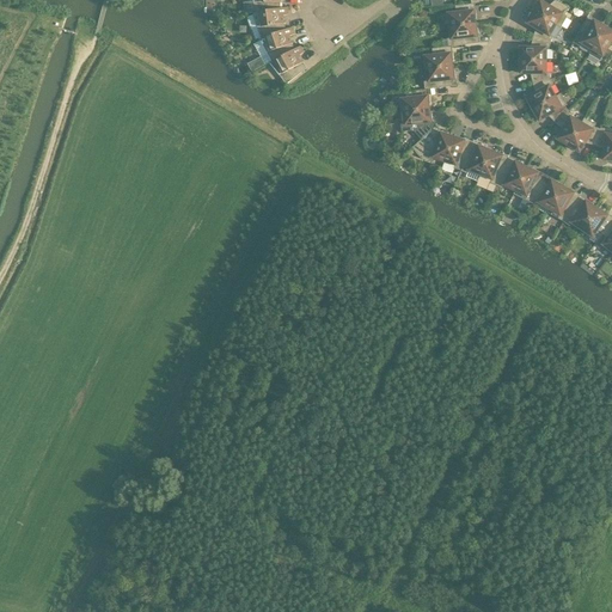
[(252,0),(255,13),(280,10),(279,4),(280,2),(280,0),(252,0)]
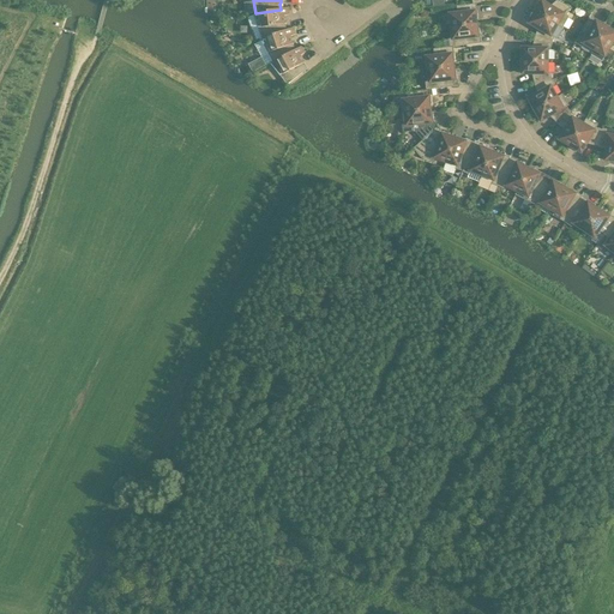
[(558,25),(563,29),(569,17),(566,16),(571,8),(557,0),(557,1),(551,6),(542,1),(540,4),(533,11),(558,25)]
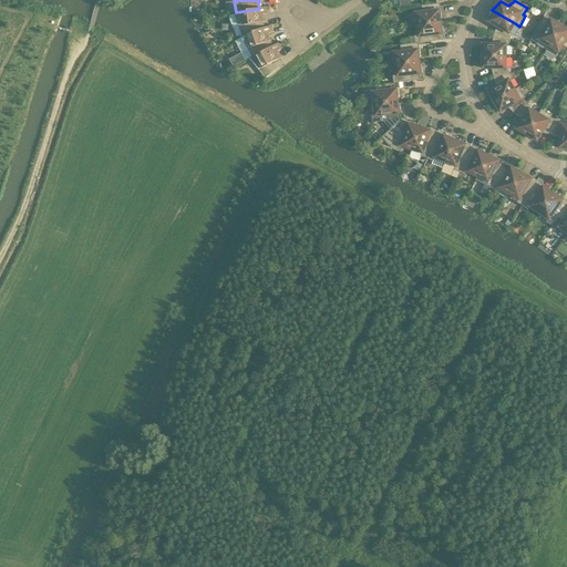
[(441,18),(440,3),(436,4),(422,6),(423,12),(415,13),(416,26),(440,22),(440,18),(441,18)]
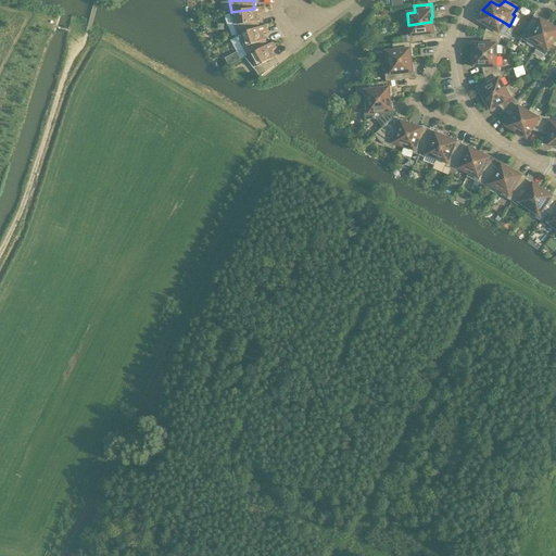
[(261,8),(254,9),(231,12),(224,13),(230,13),(238,35),(258,27),(257,23),(258,22),(257,14),(262,14),(261,8)]
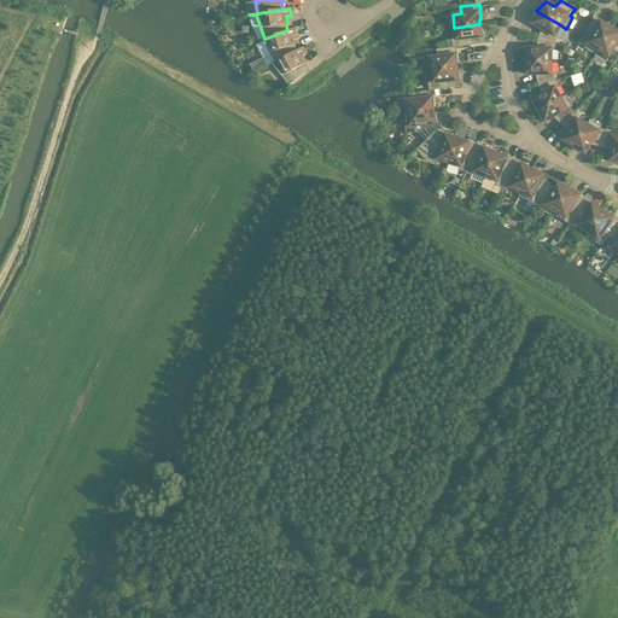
[(555,36),(561,25),(536,11),(534,21),(532,24),(541,29),(538,39),(555,44),(558,38),(555,36)]
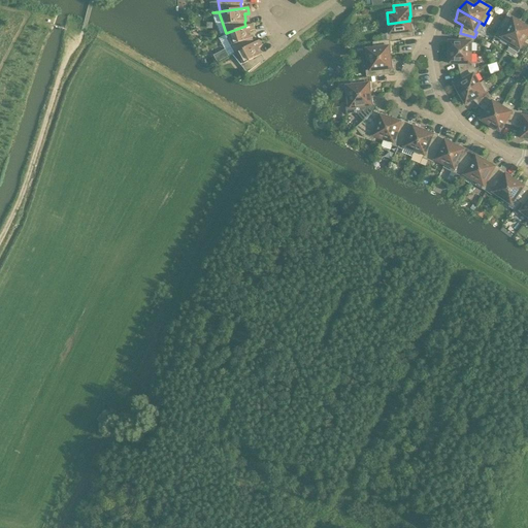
[(512,20),(506,17),(499,29),(494,37),(499,40),(501,37),(510,42),(522,24),(513,19),(512,20)]
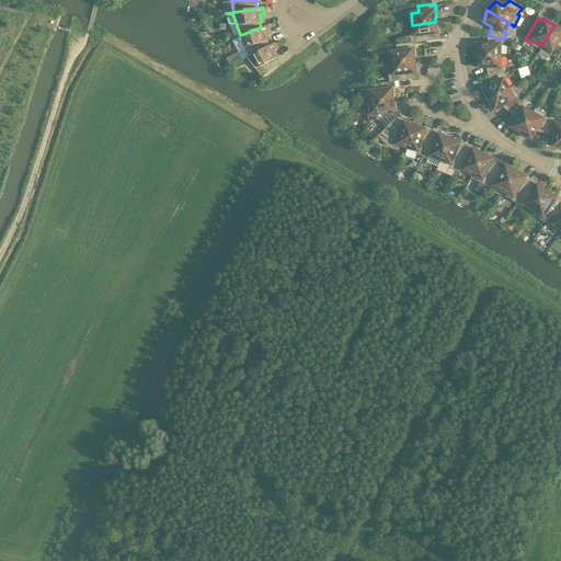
[(411,43),(414,43),(439,39),(437,26),(436,26),(435,22),(412,25),(414,35),(410,36),(411,43)]
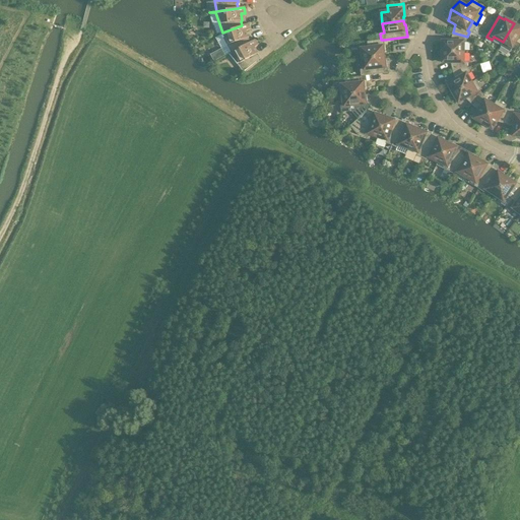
[(220,34),(231,53),(250,43),(247,39),(248,38),(246,30),(250,29),(248,23),(242,25),(222,33),(215,35),(215,36),(220,34)]
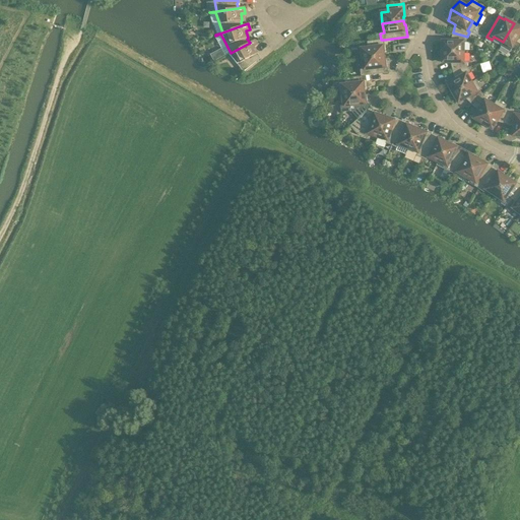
[(517,51),(519,46),(519,26),(514,23),(503,42),(501,47),(510,52),(512,48),(517,51)]
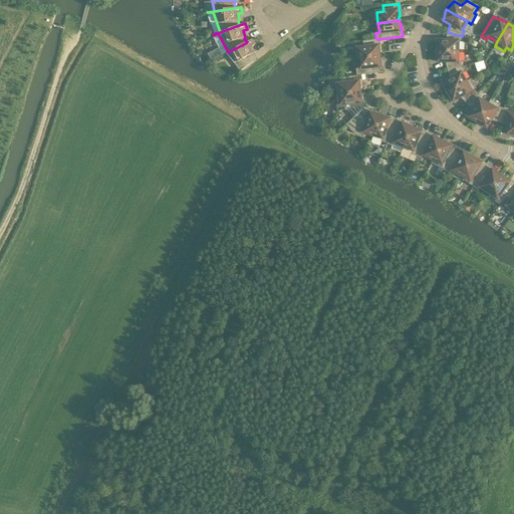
[(462,36),(448,32),(446,41),(437,40),(437,43),(435,51),(458,51),(458,41),(461,41),(462,36)]
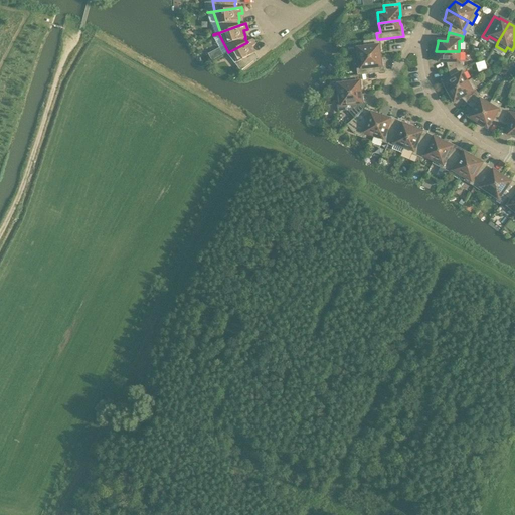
[(252,39),(247,42),(228,52),(222,55),(222,56),(227,53),(241,71),(258,58),(254,53),(251,46),(255,44),(252,39)]
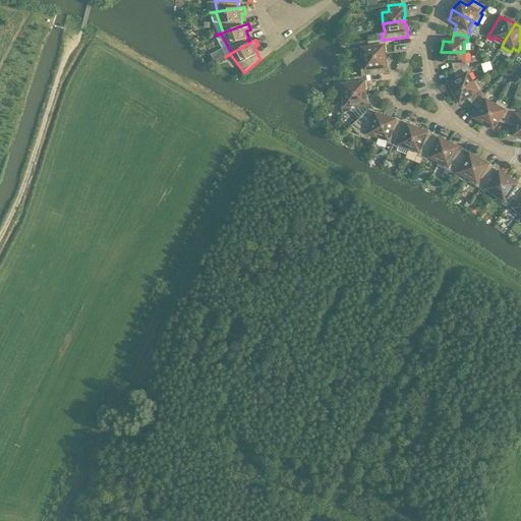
[(385,40),(382,40),(367,42),(368,48),(362,49),(363,59),(385,57),(384,53),(386,53),(385,40)]
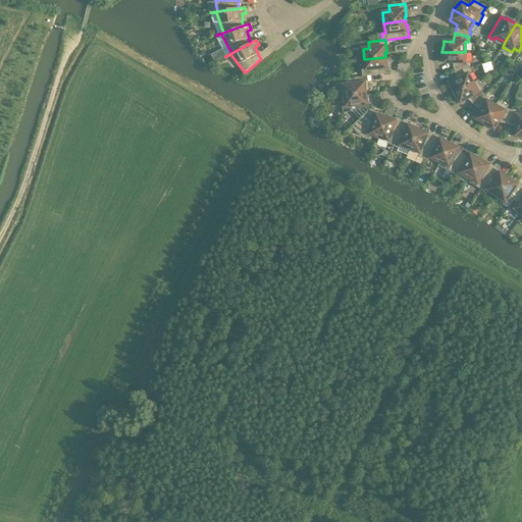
[(455,71),(469,67),(468,62),(465,62),(465,52),(441,52),(444,60),(444,63),(452,63),(455,71)]
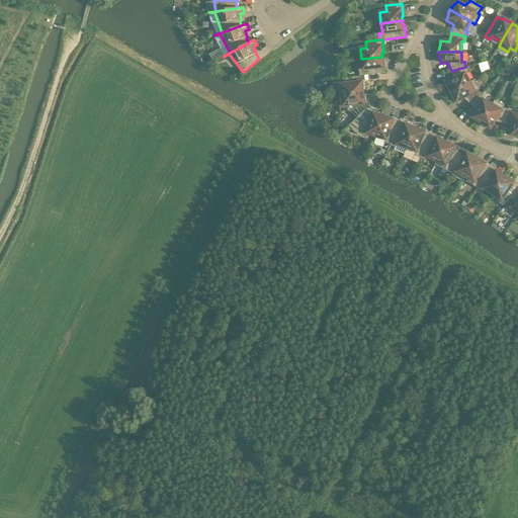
[(359,70),(360,76),(362,76),(386,73),(384,61),(382,61),(382,57),(361,59),(362,69),(359,70)]
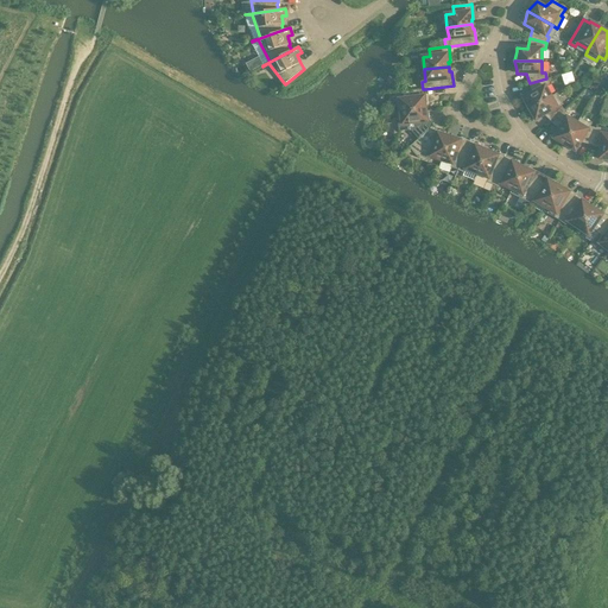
[(549,84),(546,78),(530,83),(532,94),(524,99),(525,101),(527,111),(551,96),(545,87),(549,84)]
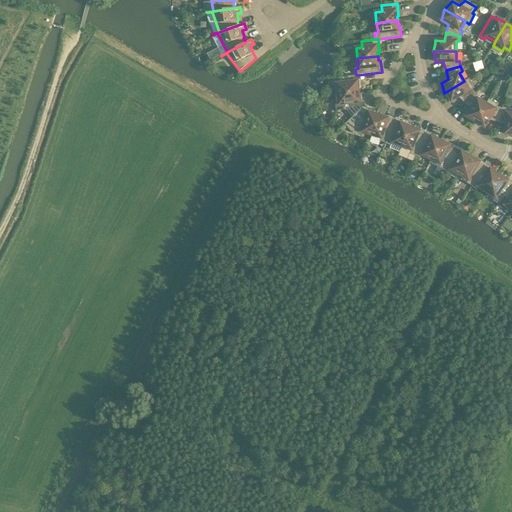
[(360,87),(358,75),(356,75),(342,77),(343,83),(336,84),(338,94),(358,92),(358,88),(360,87)]
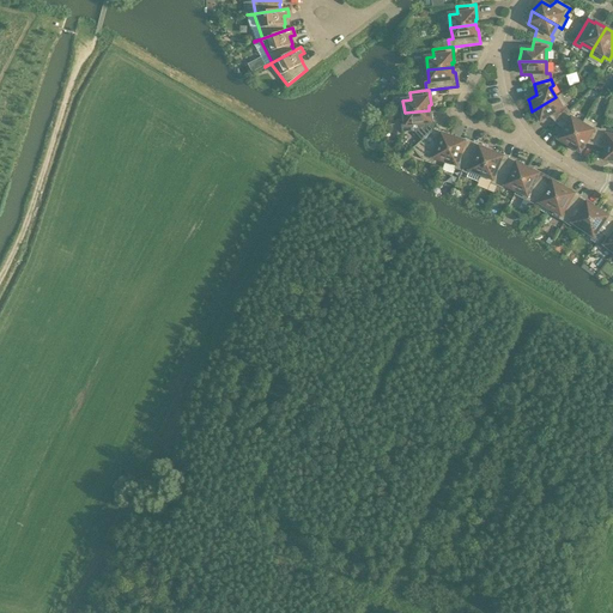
[(562,95),(556,97),(532,111),(539,119),(540,121),(548,116),(556,123),(569,111),(565,107),(568,105),(562,95)]
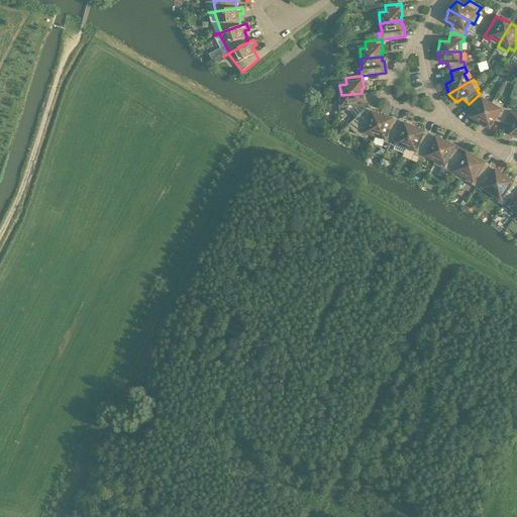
[(355,118),(369,107),(366,103),(365,97),(363,97),(362,93),(341,95),(342,105),(338,105),(339,112),(349,111),(355,118)]
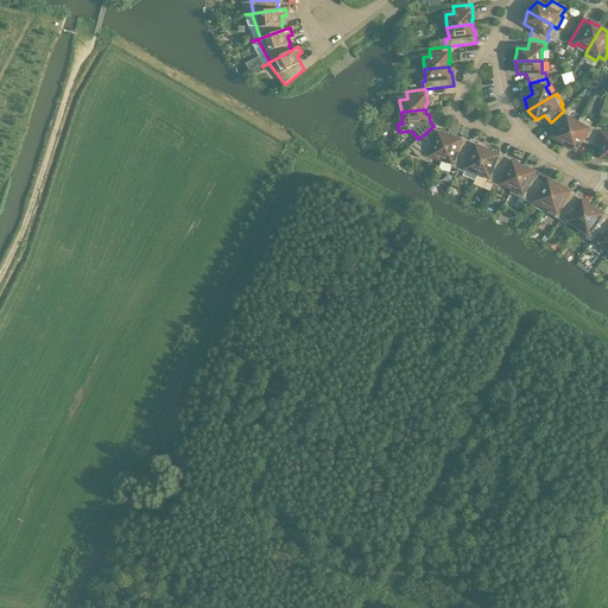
[(563,147),(577,124),(567,116),(569,114),(564,111),(551,122),(558,130),(553,139),(557,140),(563,147)]
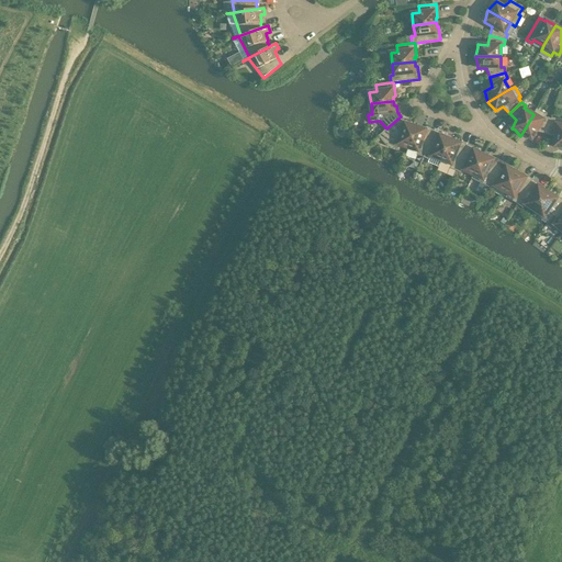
[(537,109),(534,114),(520,136),(529,138),(532,139),(537,132),(546,135),(551,119),(546,116),(547,115),(537,109)]
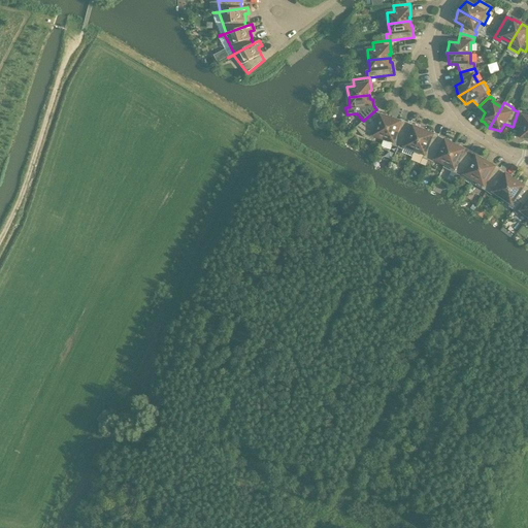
[(376,109),(363,121),(356,128),(363,136),(372,139),(373,136),(384,139),(390,119),(386,118),(387,116),(381,113),(376,109)]
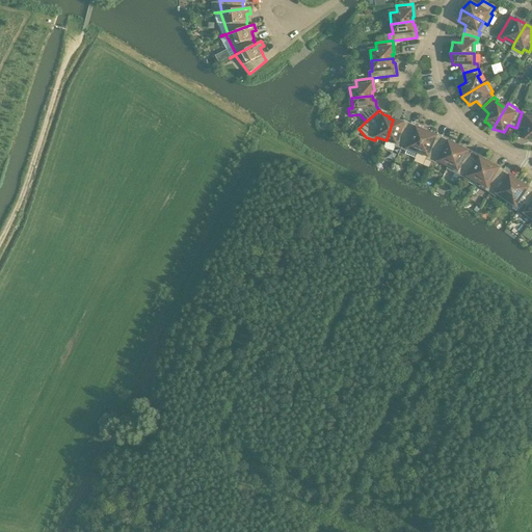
[(527,139),(531,141),(531,112),(522,111),(522,112),(516,128),(525,130),(524,139),(527,139)]
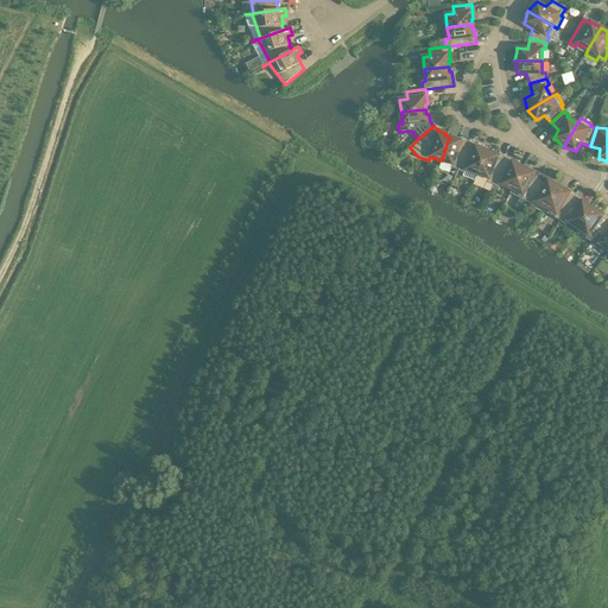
[(457,170),(462,159),(469,141),(455,137),(454,138),(449,137),(442,160),(453,164),(451,168),(457,170)]
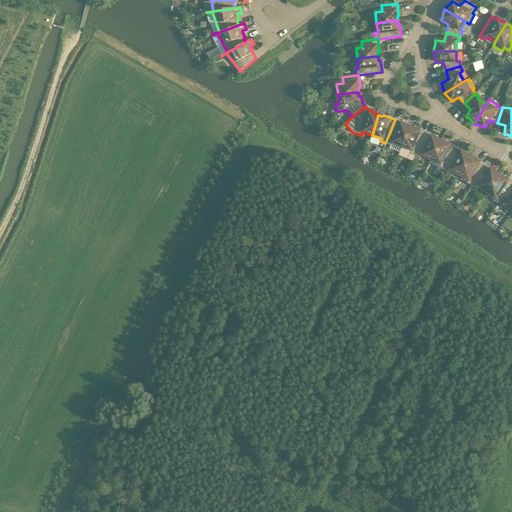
[(410,127),(406,125),(407,124),(395,119),(389,134),(385,143),(391,146),(392,143),(402,146),(410,127)]
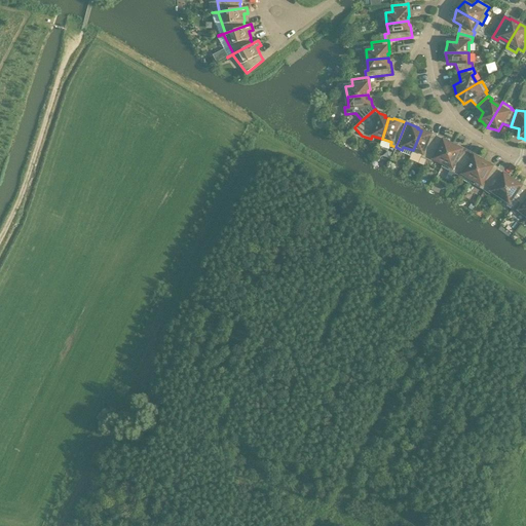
[(421,157),(427,160),(438,136),(425,130),(425,132),(421,130),(413,150),(422,154),(421,157)]
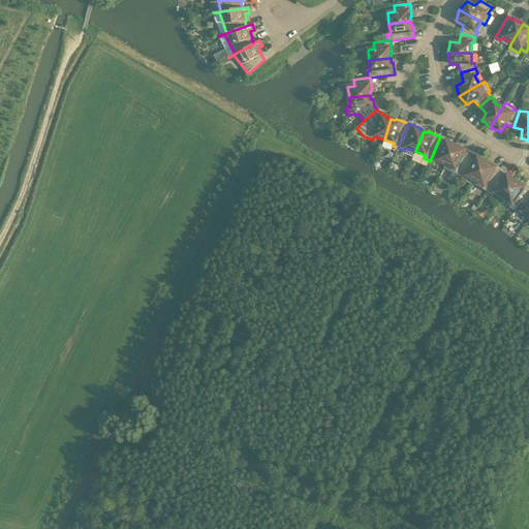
[(436,160),(445,165),(455,147),(455,146),(452,144),(453,142),(440,136),(430,161),(435,163),(436,160)]
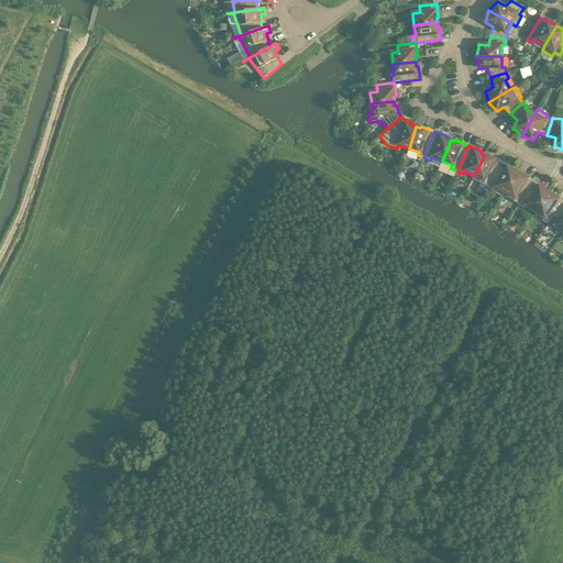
[(484,155),(484,156),(474,176),(484,180),(483,184),(488,187),(501,162),(489,155),(488,157),(484,155)]
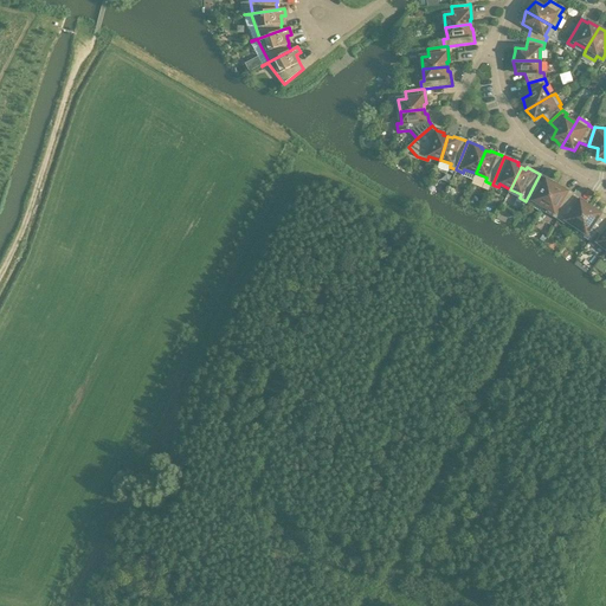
[(553,184),(553,181),(540,174),(526,201),(532,205),(534,201),(543,207),(556,186),(553,184)]
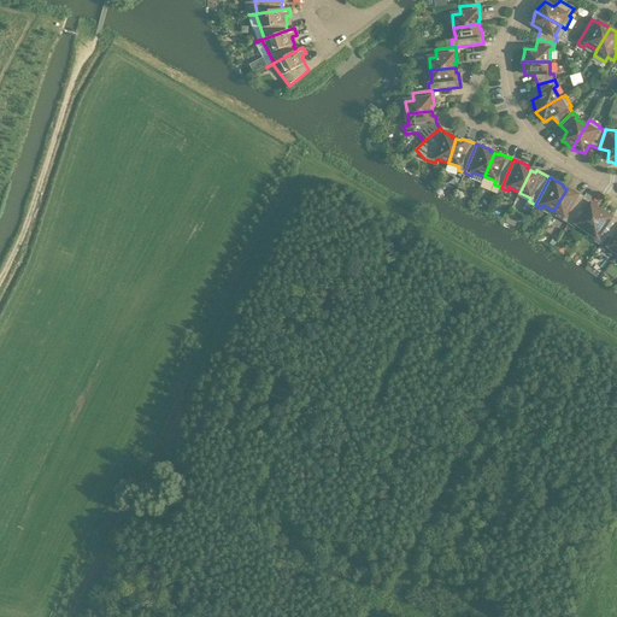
[(568,224),(586,198),(573,189),(571,192),(566,189),(553,211),(564,217),(562,221),(568,224)]
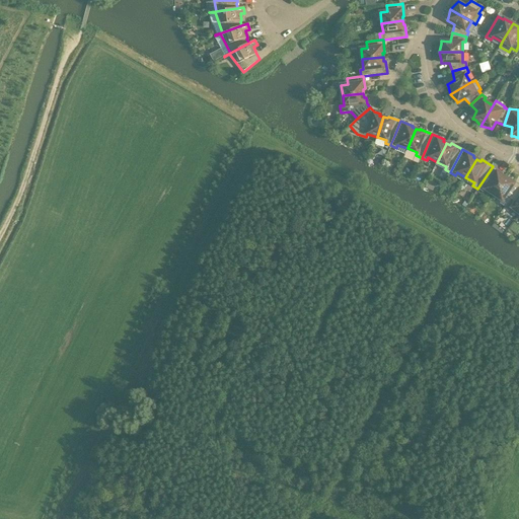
[(506,177),(502,174),(503,173),(493,166),(477,189),(484,192),(485,190),(494,195),(506,177)]
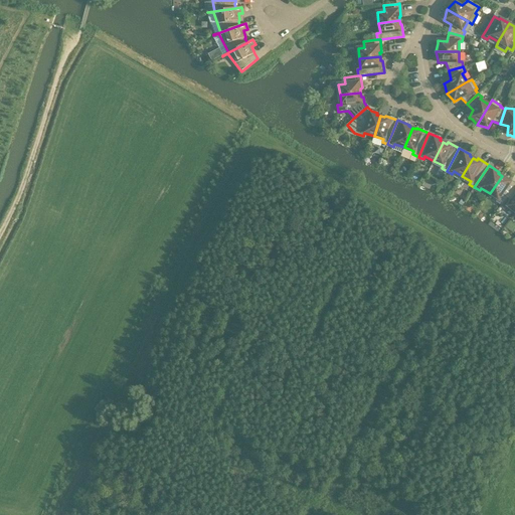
[(502,176),(490,193),(498,199),(496,202),(501,205),(507,197),(514,186),(514,182),(506,177),(505,178),(502,176)]
